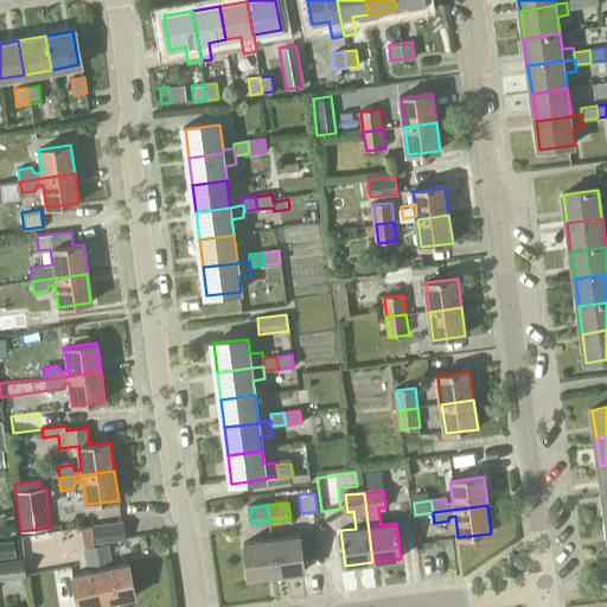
[(96,543),(126,540),(123,522),(94,525),(96,543)]
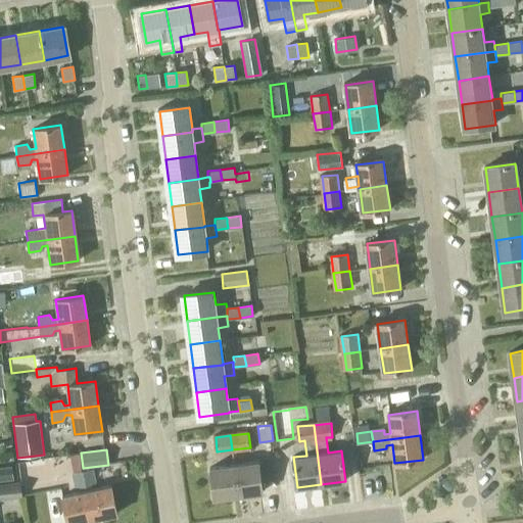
[(272,460),(258,462),(262,481),(274,480),(272,460)]
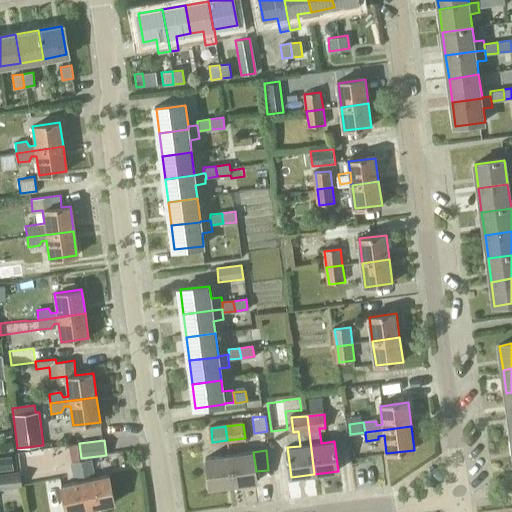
[(257,481),(256,471),(253,452),(229,455),(233,484),(257,481)]
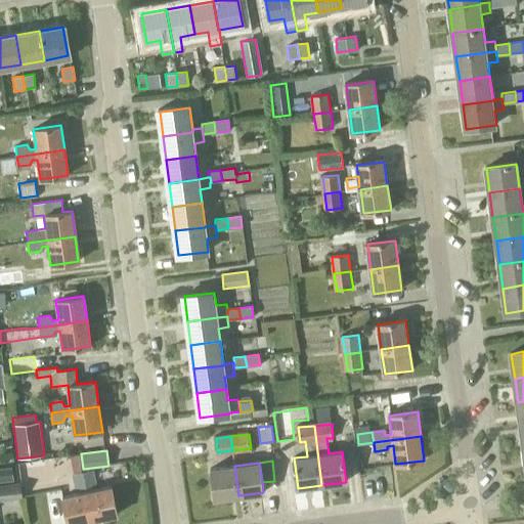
[(0,482),(13,480),(11,466),(0,468),(0,482)]
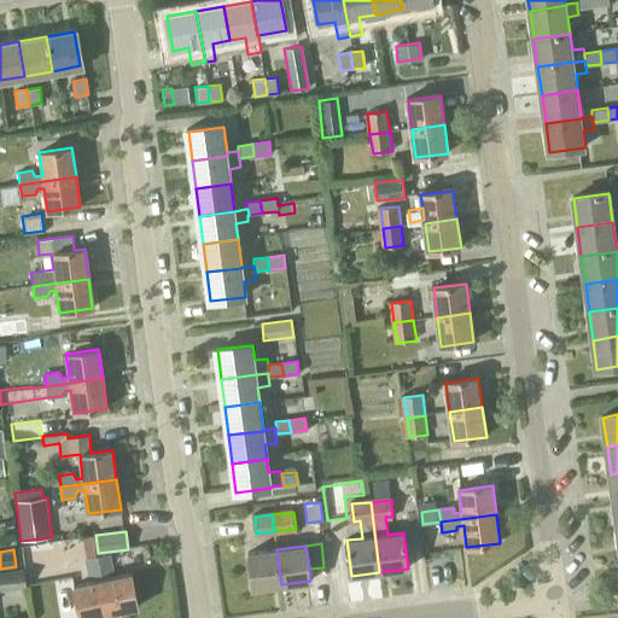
[(252,588),(281,584),(277,549),(248,553),(252,588)]
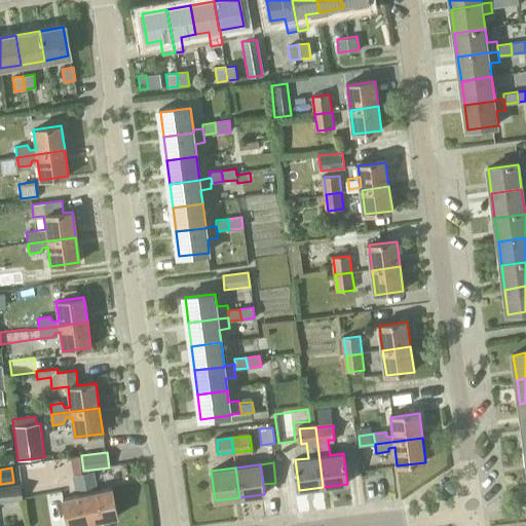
[(94,522),(117,517),(112,488),(92,492),(91,487),(96,486),(92,472),(83,474),(94,522)]
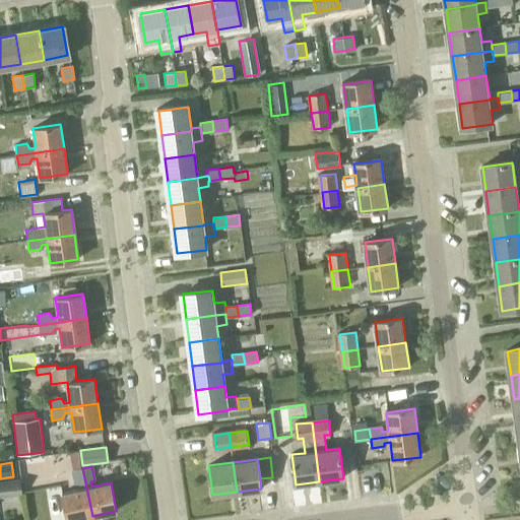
[(67,519),(73,519),(92,516),(82,468),(72,470),(75,484),(80,483),(81,490),(62,494),(67,519)]
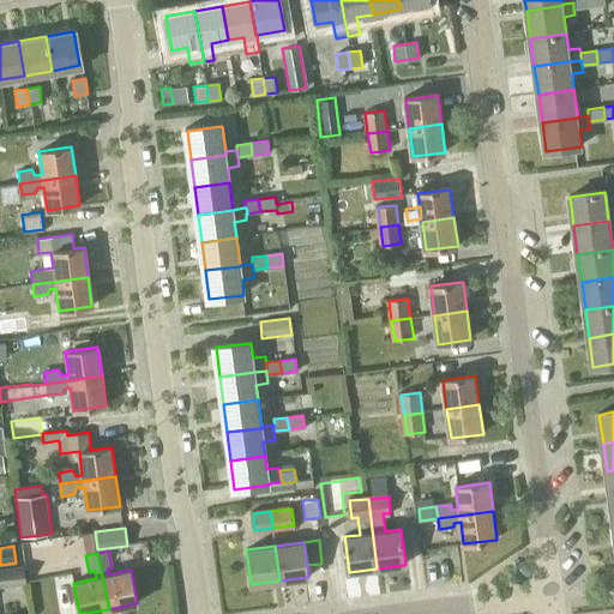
[(0,585),(25,583),(23,567),(0,570),(0,585)]
